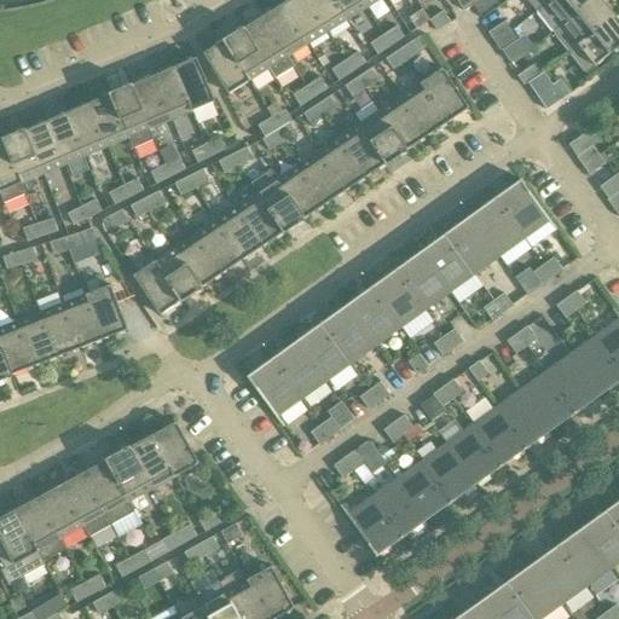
[(307,0),(289,0),(283,5),(308,45),(328,33),(307,0)]
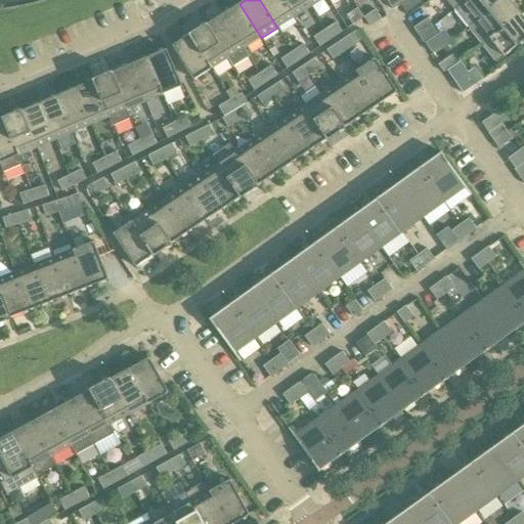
[(260,0),(277,28),(294,17),(282,0),(260,0)]
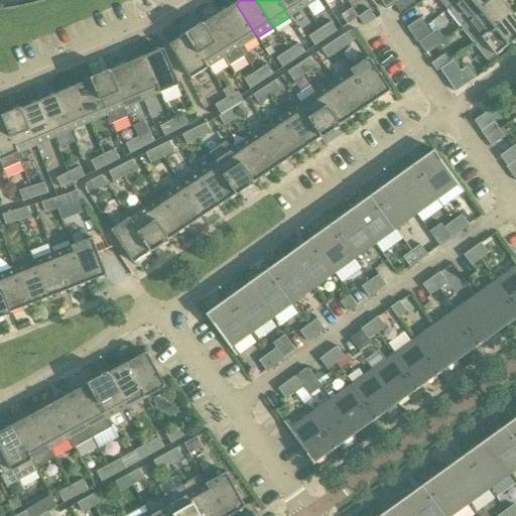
[(301,0),(278,0),(289,17),(306,6),(301,0)]
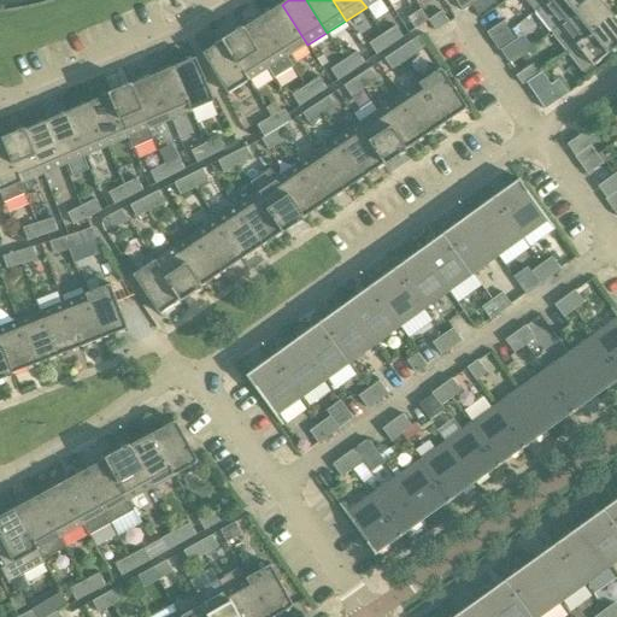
[(479,1),(477,0),(460,0),(457,3),(463,12),(479,1)]
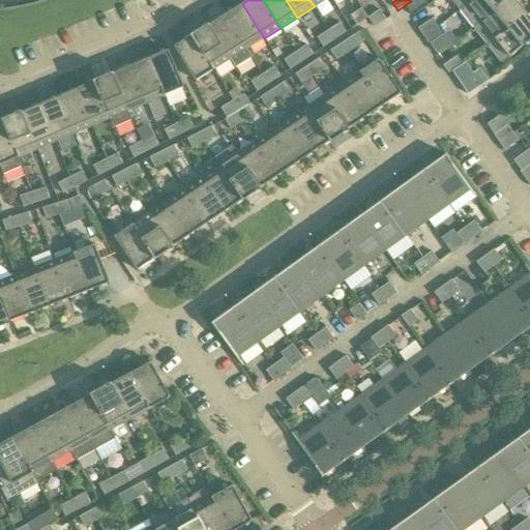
[(450,0),(460,10),(467,4),(471,0),(450,0)]
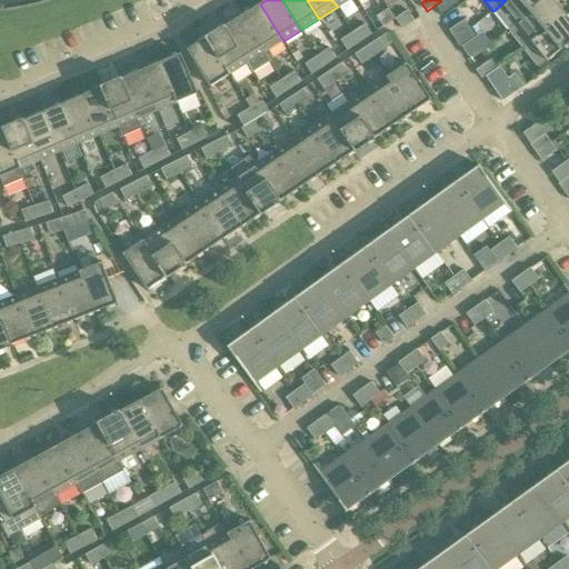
[(506,0),(501,5),(517,23),(545,0),(506,0)]
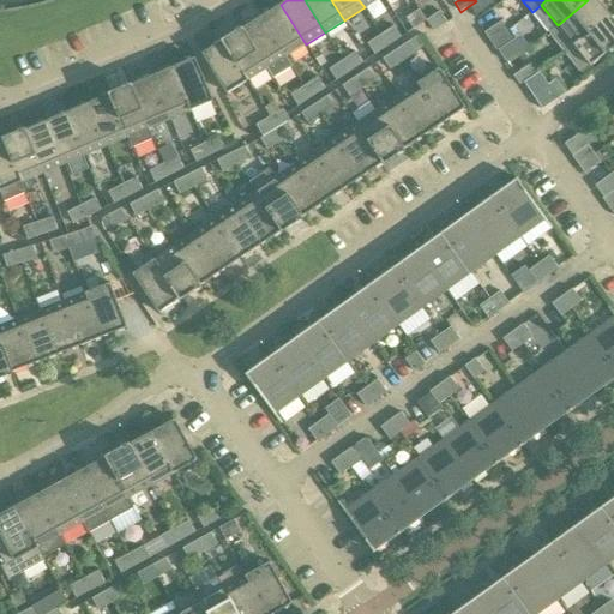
[(596,0),(588,0),(558,25),(548,32),(565,53),(611,16),(596,0)]
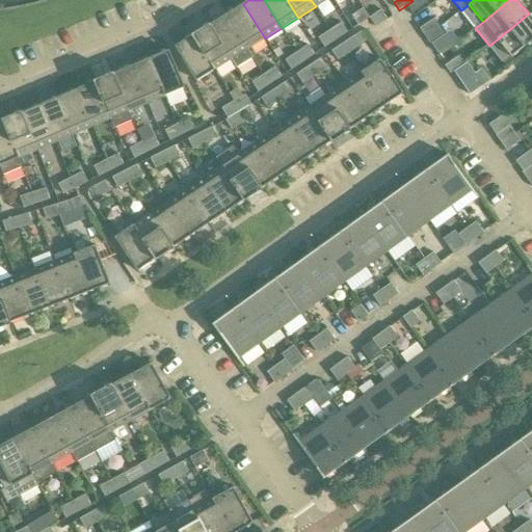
[(265,38),(243,4),(227,15),(247,49),(265,38)]
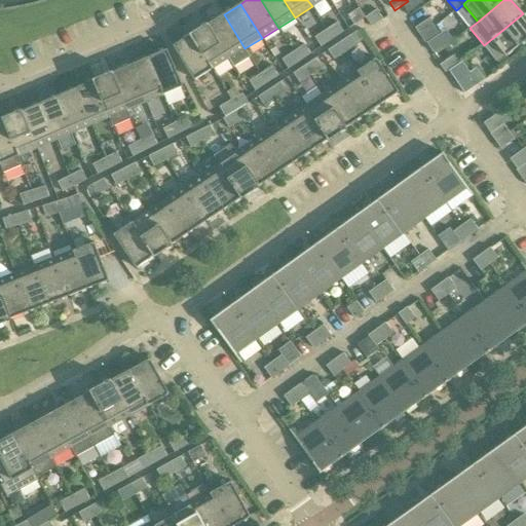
[(353,25),(365,17),(359,8),(347,15),(353,25)]
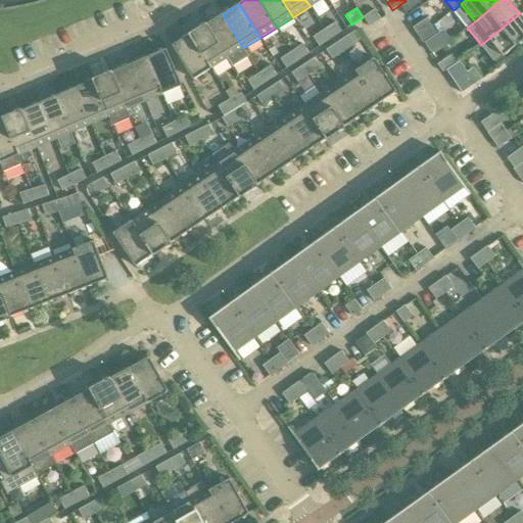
[(370,27),(381,19),(374,10),(363,17),(370,27)]
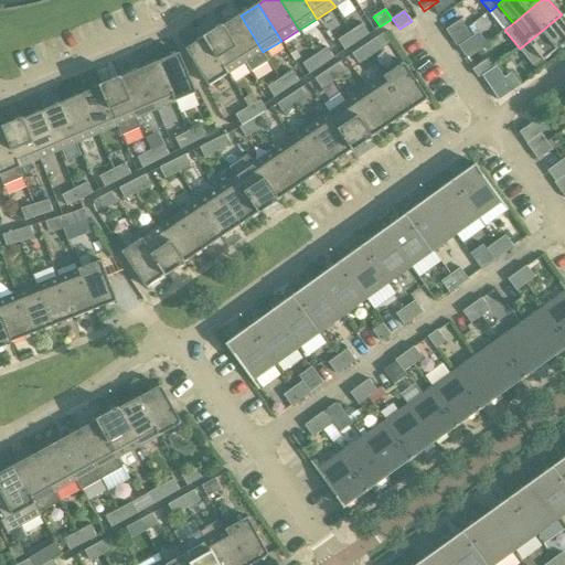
[(564,19),(562,14),(520,49),(535,67),(564,42),(564,19)]
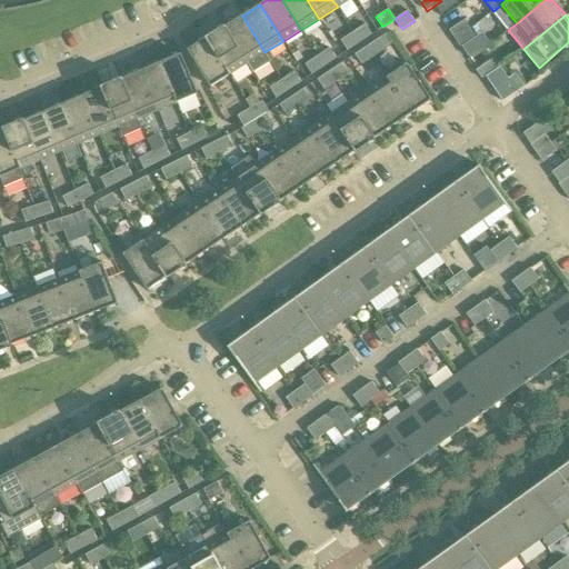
[(242,16),(225,27),(223,27),(247,63),(253,73),(270,62),(265,52),(242,16)]
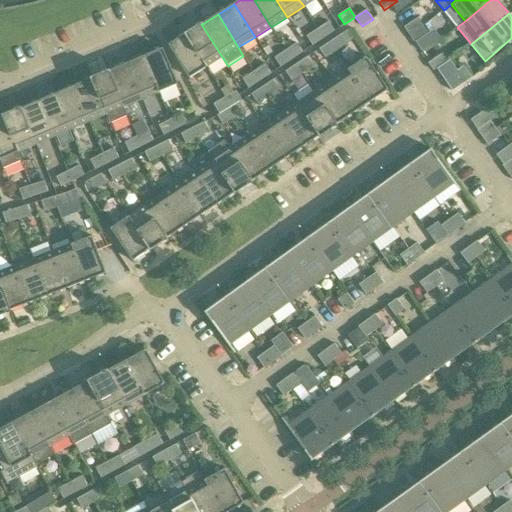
[(409,35),(422,26),(417,18),(404,27),(409,35)]
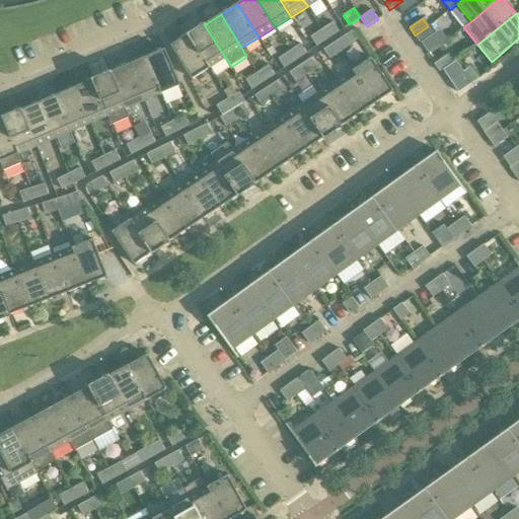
[(204,24),(205,24),(204,22),(187,33),(187,34),(188,34),(209,68),(225,58),(204,24)]
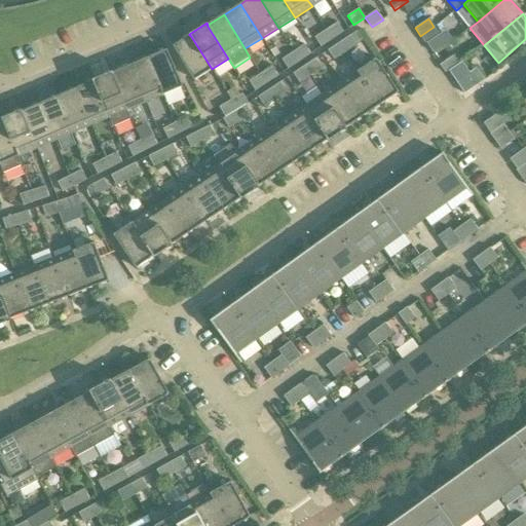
[(326,30),(332,39),(343,32),(337,23),(326,30)]
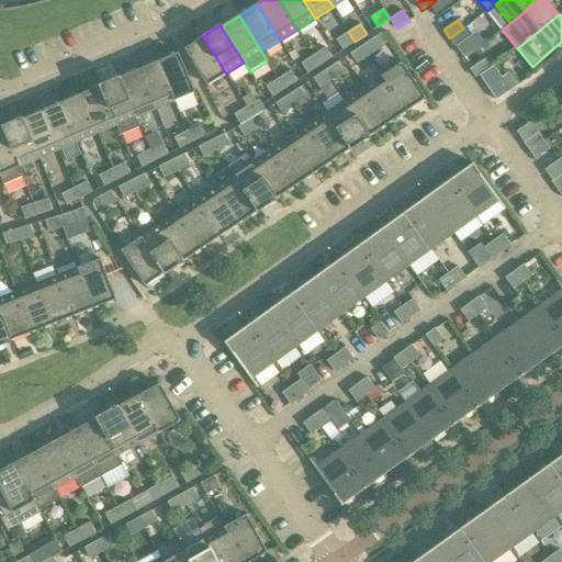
[(469,36),(463,29),(449,38),(454,46),(469,36)]
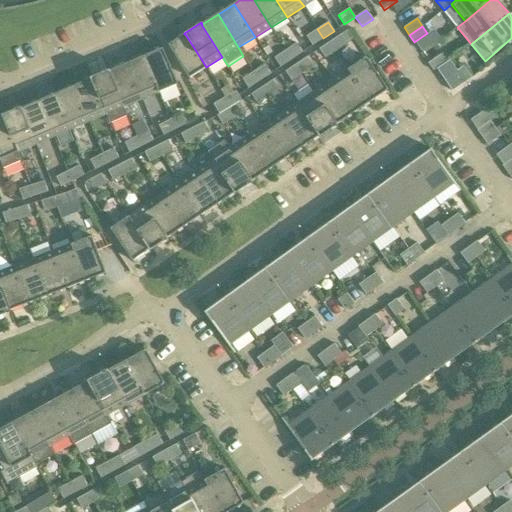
[(323,38),(317,29),(306,36),(313,46),(323,38)]
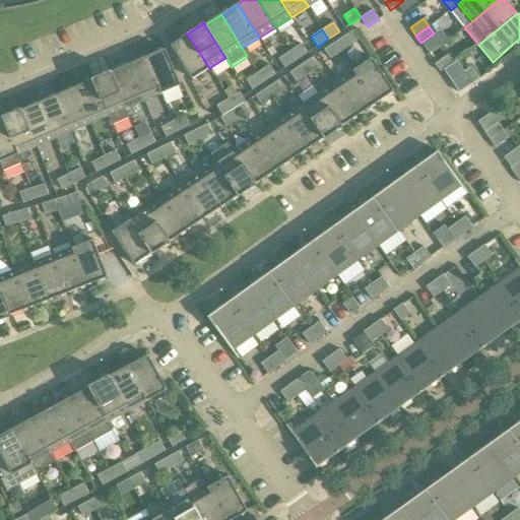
[(188,35),(187,35),(171,46),(192,79),(209,68),(188,35)]
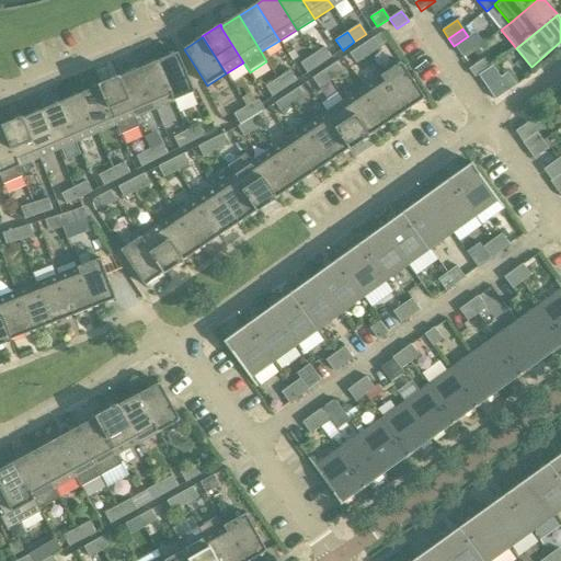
[(374,37),(362,46),(368,56),(380,48),(374,37)]
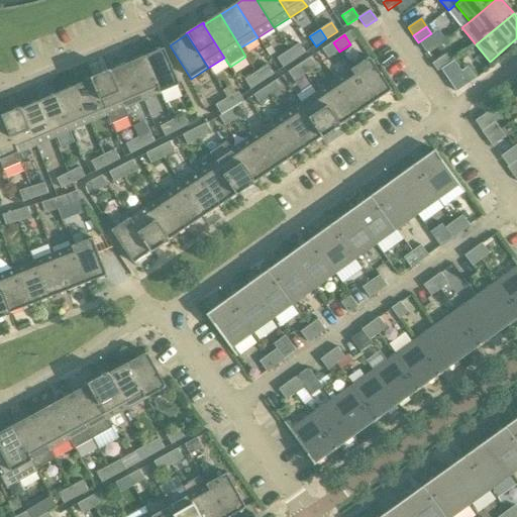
[(339,52),(333,42),(322,49),(328,59),(339,52)]
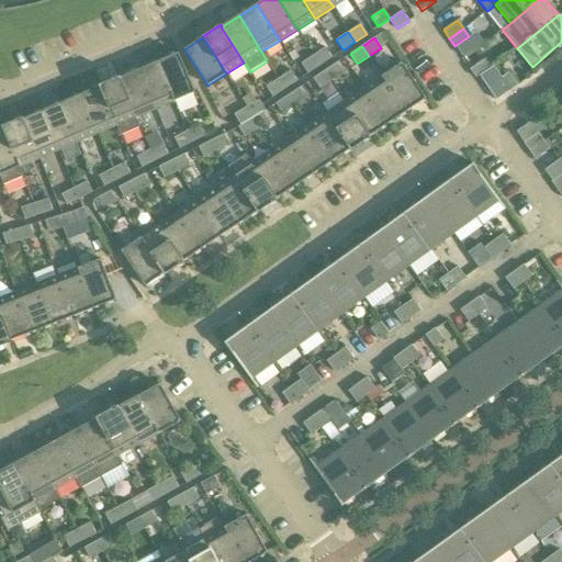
[(325,47),(313,56),(319,66),(332,57),(325,47)]
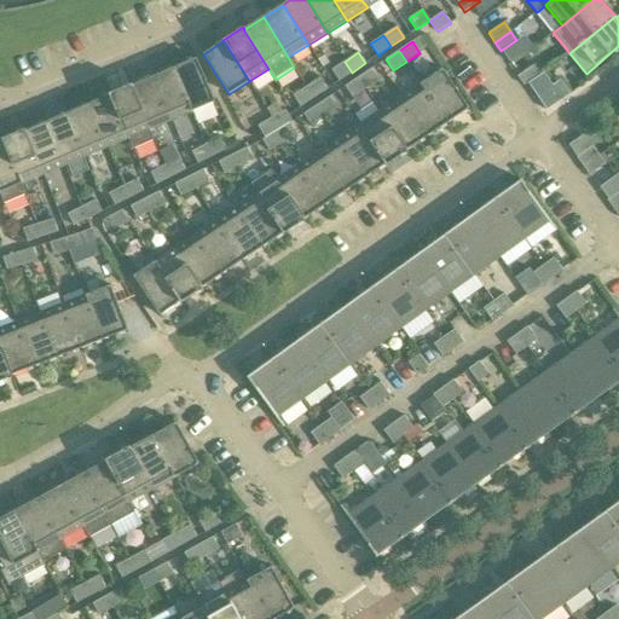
[(196,58),(174,68),(192,111),(215,102),(196,58)]
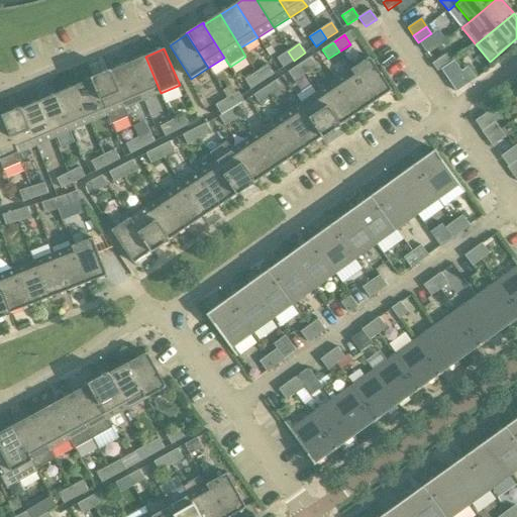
[(294,61),(288,52),(277,59),(284,68),(294,61)]
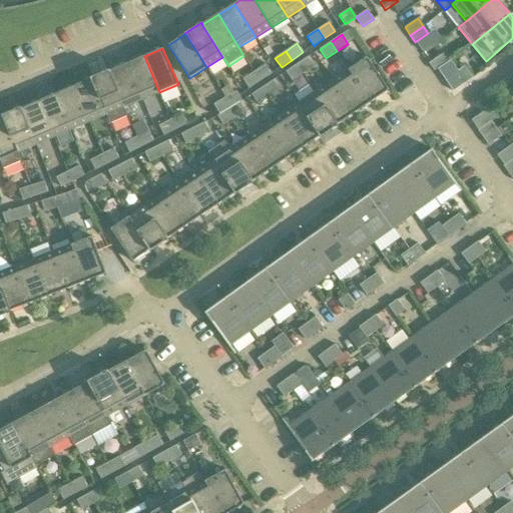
[(434,71),(448,62),(442,54),(429,63),(434,71)]
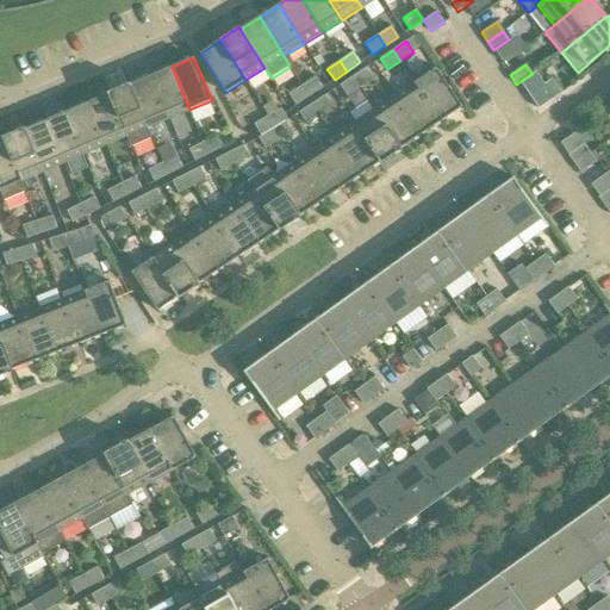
[(190,110),(172,67),(150,75),(168,118),(190,110)]
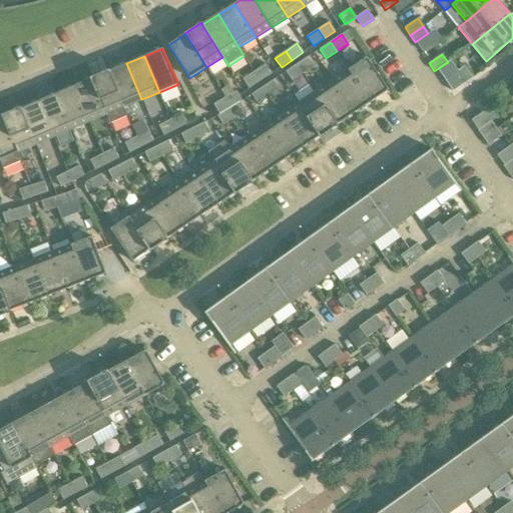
[(297,64),(303,73),(314,66),(308,57),(297,64)]
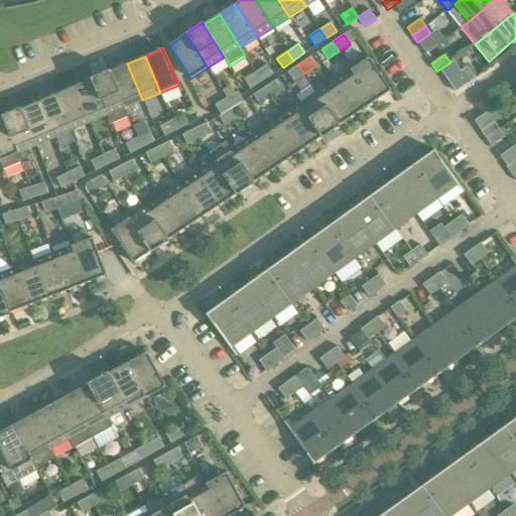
[(352,70),(373,102),(391,91),(369,57),(352,70)]
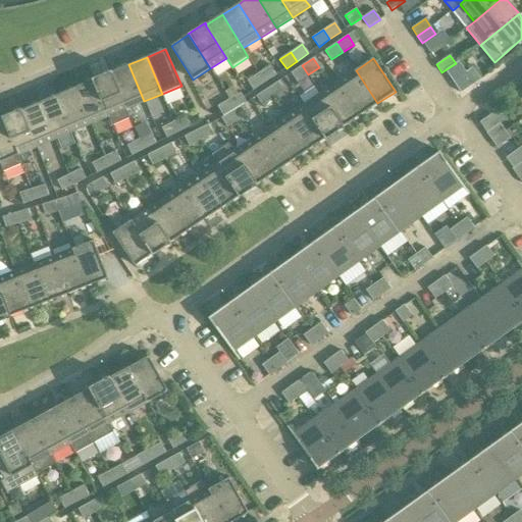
[(128,64),(111,71),(111,72),(126,109),(144,101),(128,64)]
